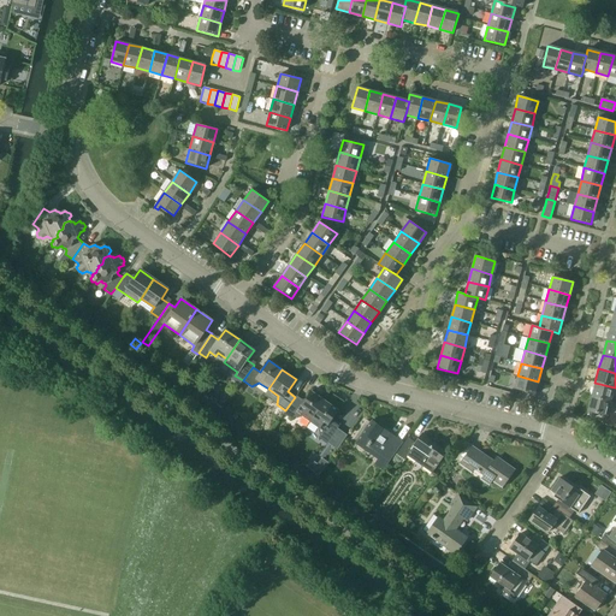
[(534,394),(538,381),(517,375),(515,389),(534,394)]
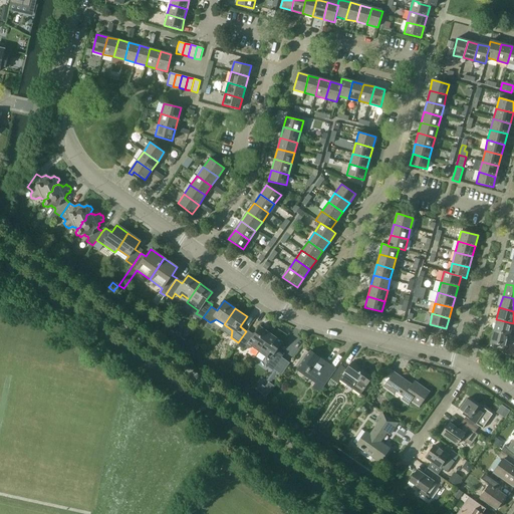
[(509,335),(513,323),(496,319),(493,331),(509,335)]
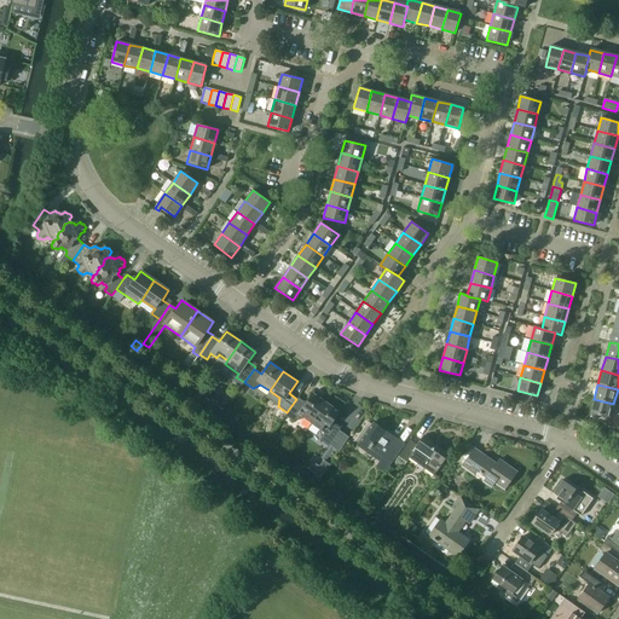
[(312,424),(327,403),(312,393),(305,404),(298,398),(296,399),(287,412),(285,416),(293,422),(294,420),(304,418),(312,424)]
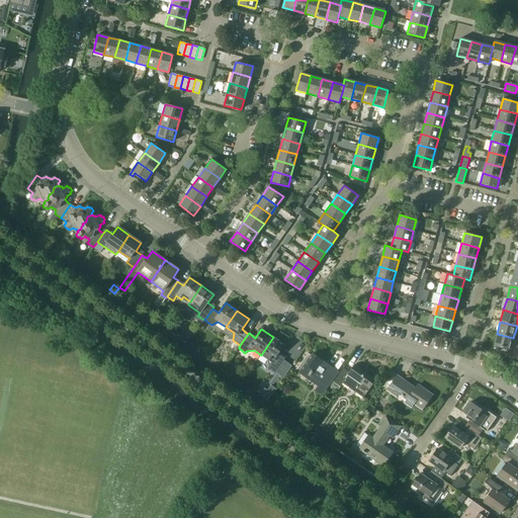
[(510,350),(513,338),(497,334),(494,345),(510,350)]
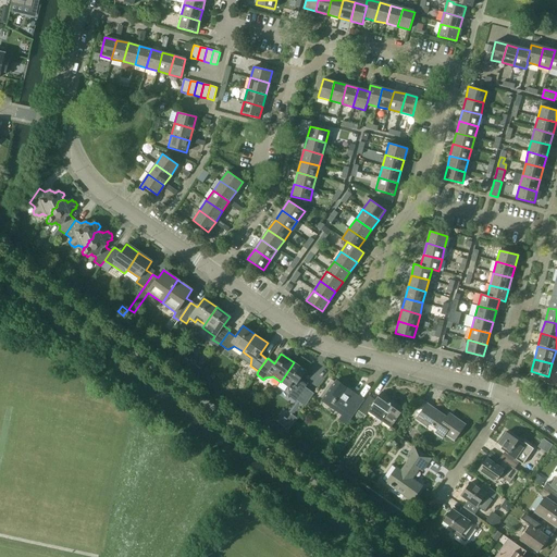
[(306,385),(299,381),(307,371),(294,362),(281,382),(287,386),(288,395),(287,396),(295,401),(306,385)]
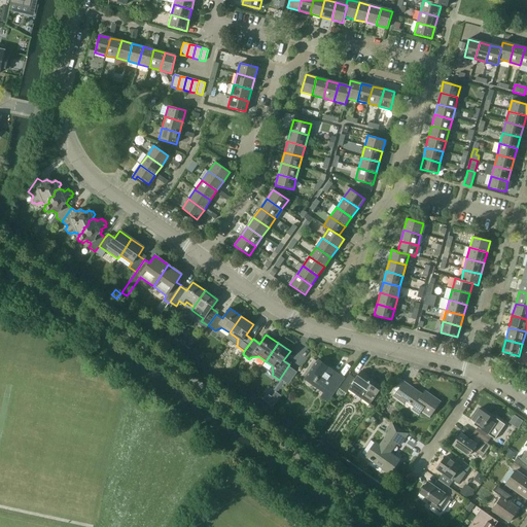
[(331,382),(338,374),(318,360),(305,379),(313,385),(317,381),(321,384),(326,388),(321,397),(327,401),(339,385),(338,385),(331,382)]
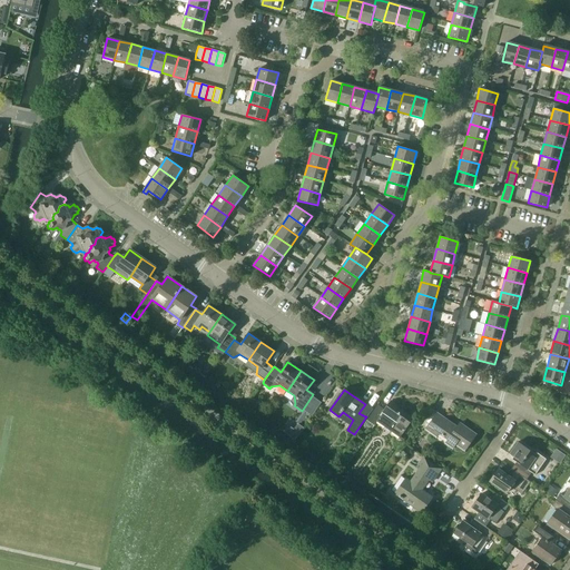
[(399,438),(414,416),(413,415),(411,419),(397,409),(399,406),(399,405),(397,406),(391,402),(392,401),(391,400),(384,410),(377,405),(381,401),(380,401),(366,420),(374,425),(376,422),(384,428),(386,423),(393,429),(391,432),(399,438)]
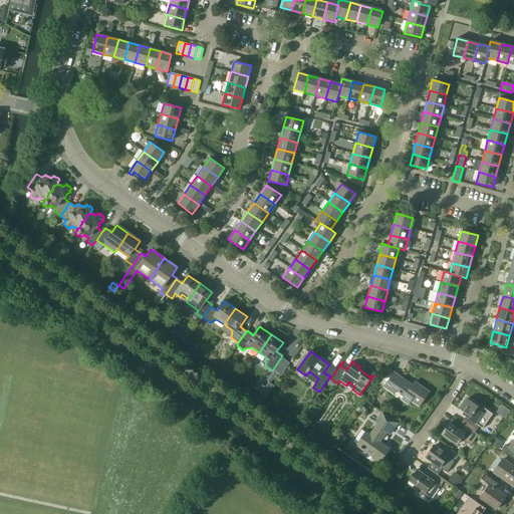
[(429,393),(416,383),(414,387),(394,372),(383,387),(394,394),(397,391),(399,393),(400,394),(401,394),(405,396),(402,400),(409,405),(411,401),(420,407),(429,393)]
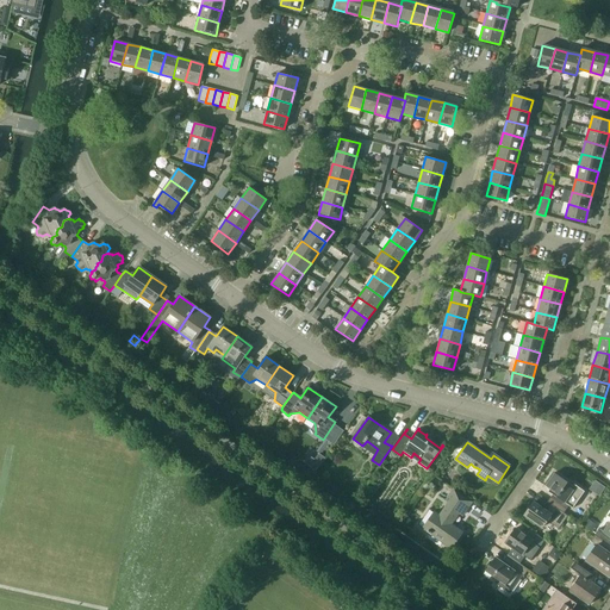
[(316,468),(324,455),(316,449),(306,462),(316,468)]
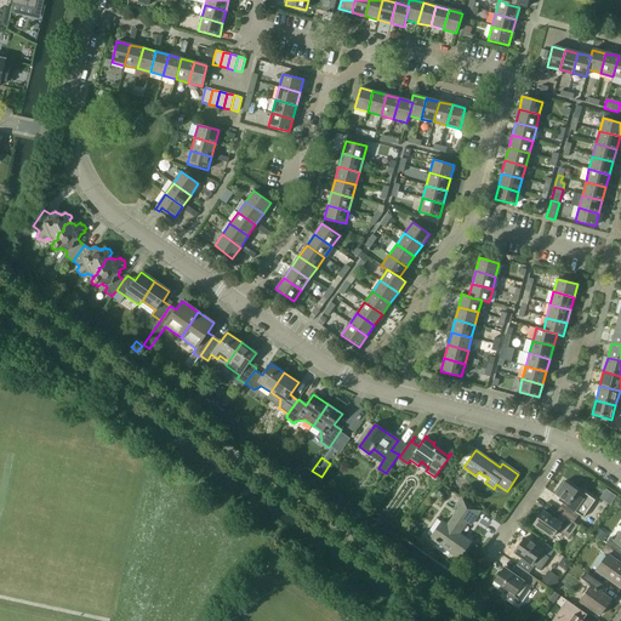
[(582,518),(596,500),(585,493),(581,497),(576,494),(577,491),(564,482),(554,495),(564,501),(557,511),(560,513),(574,523),(579,516),(582,518)]
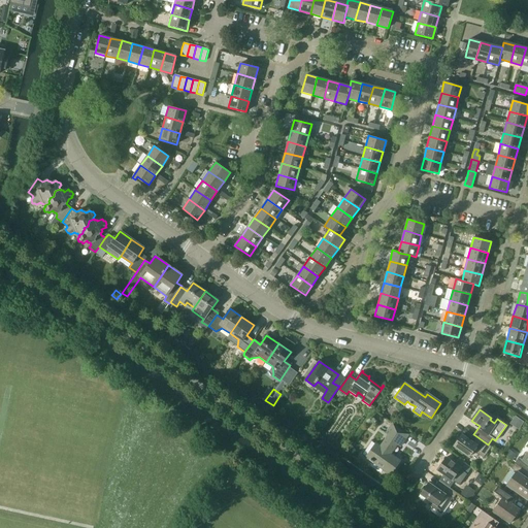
[(516,415),(510,423),(520,428),(524,421),(516,415)]
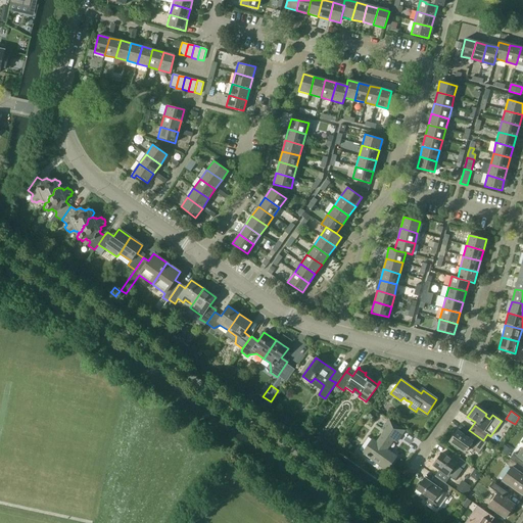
[(387,449),(393,440),(396,442),(405,430),(389,419),(382,429),(384,431),(377,442),(372,439),(363,453),(387,470),(396,457),(387,449)]
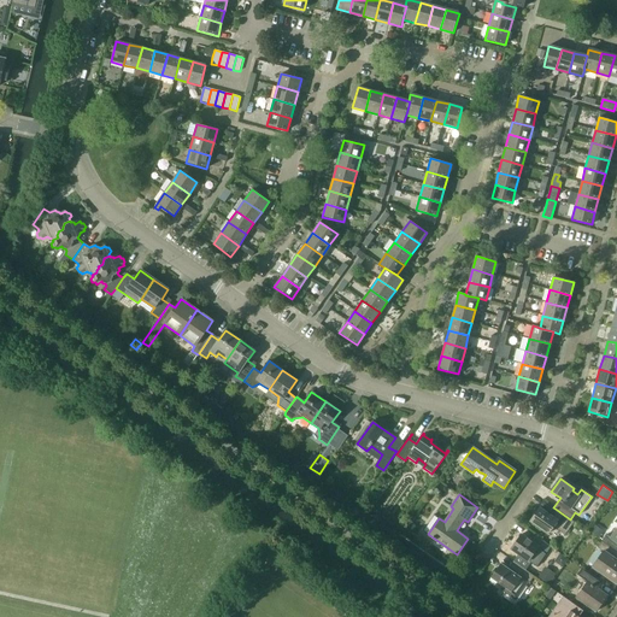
[(574,522),(570,519),(557,510),(552,517),(539,507),(529,522),(547,534),(553,527),(564,535),(574,522)]
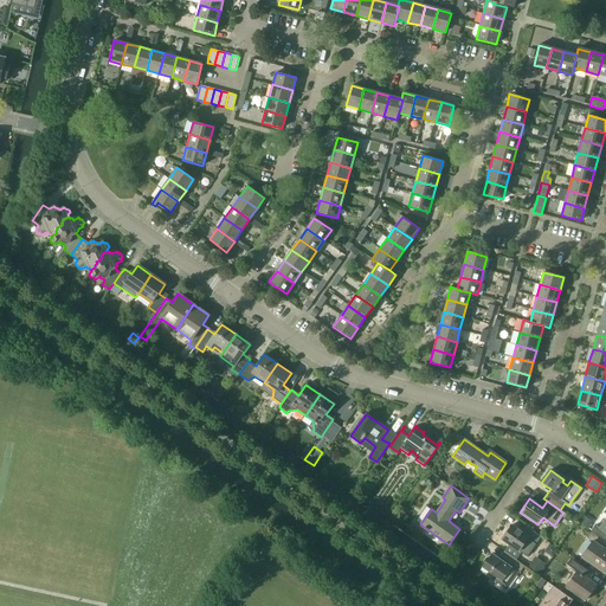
[(584,517),(579,523),(586,527),(590,522),(584,517)]
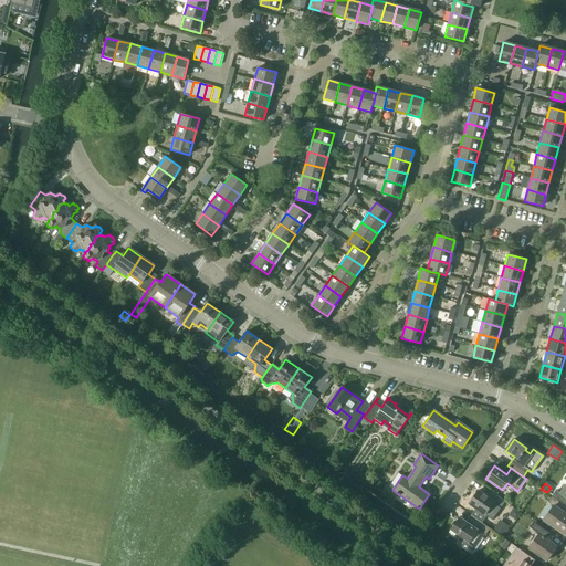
[(565,483),(559,492),(556,490),(552,496),(565,506),(565,483)]
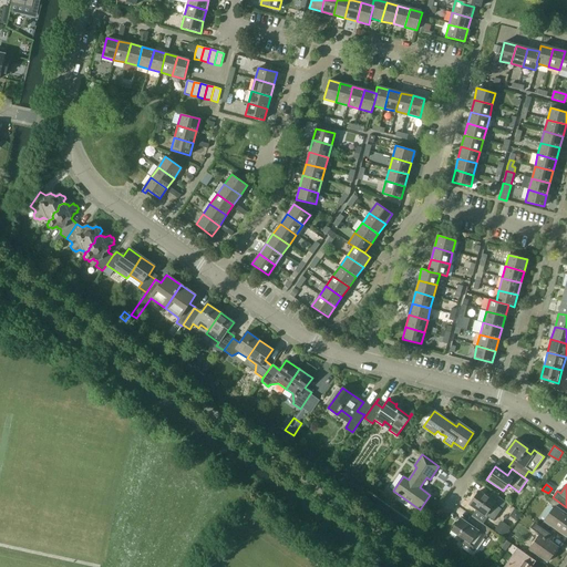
[(493,521),(506,502),(492,492),(488,497),(478,491),(468,504),(493,521)]
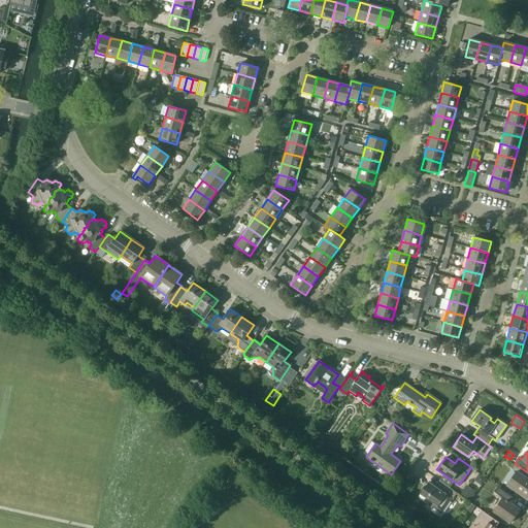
[(527,497),(527,480),(527,479),(527,476),(527,472),(515,463),(510,468),(516,471),(506,485),(527,499),(527,497)]
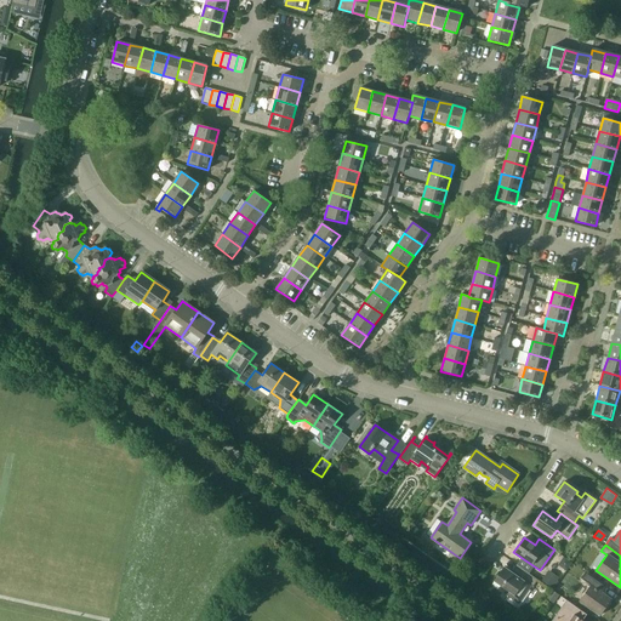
[(533,587),(537,580),(519,567),(514,574),(503,565),(493,581),(508,592),(506,596),(507,596),(518,603),(531,586),(533,587)]
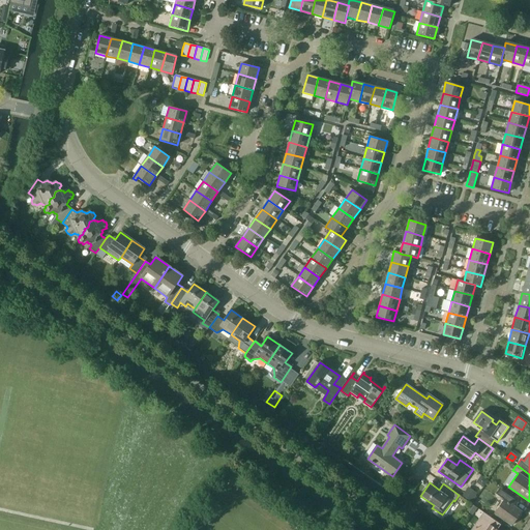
[(504,500),(495,513),(496,513),(503,520),(512,526),(522,511),(513,505),(517,500),(500,489),(496,494),(504,500)]
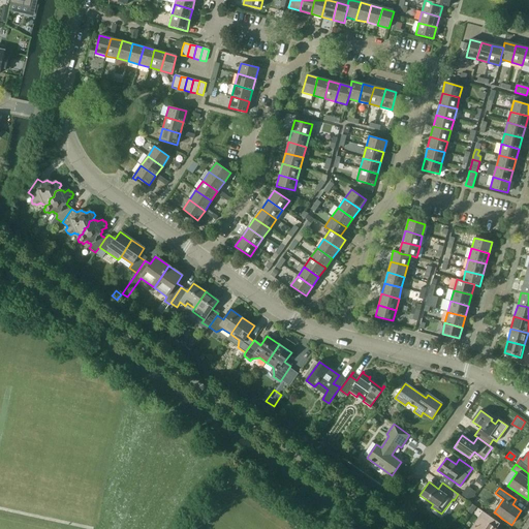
[(462,495),(470,501),(474,495),(466,489),(462,495)]
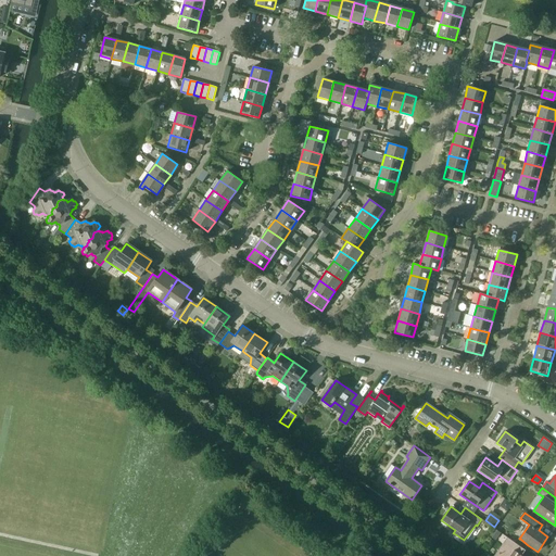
[(495,540),(500,532),(494,529),(490,536),(495,540)]
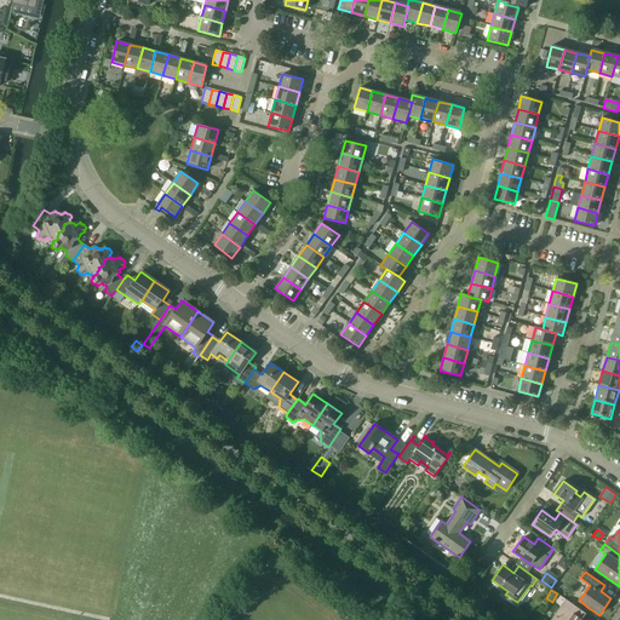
[(583,619),(581,619),(585,613),(567,601),(555,618),(556,619),(583,619)]
